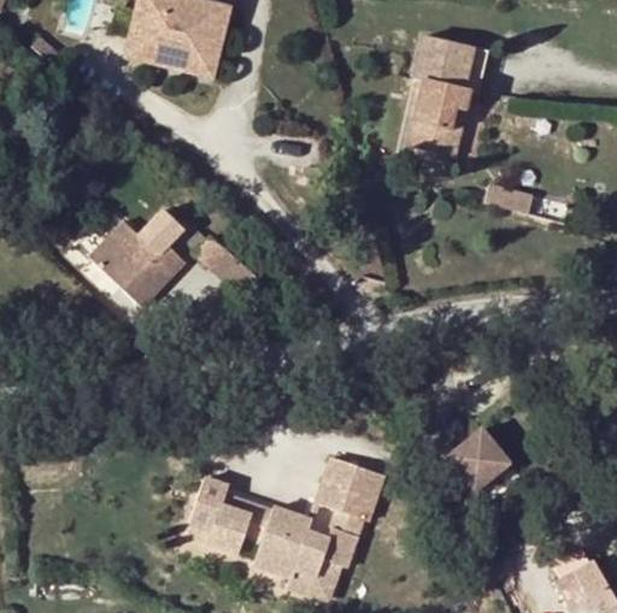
[(133,0),(127,29),(187,43),(183,62),(210,68),(227,0),(133,0)]
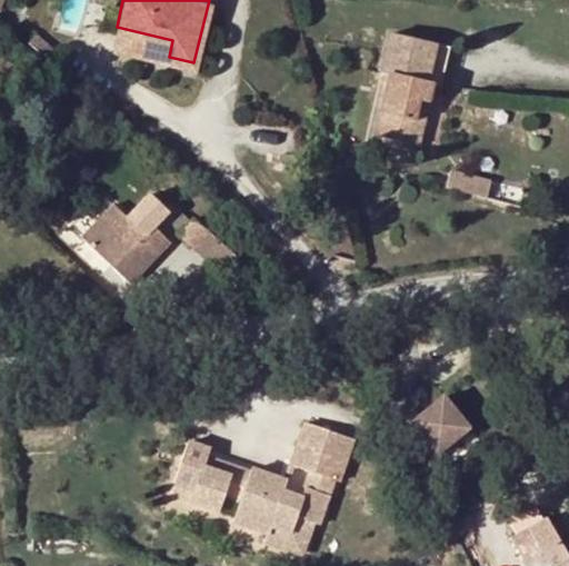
[(411,110),(423,113),(430,69),(423,69),(431,33),(387,23),(379,62),(389,65),(376,126),(407,132),(411,110)]
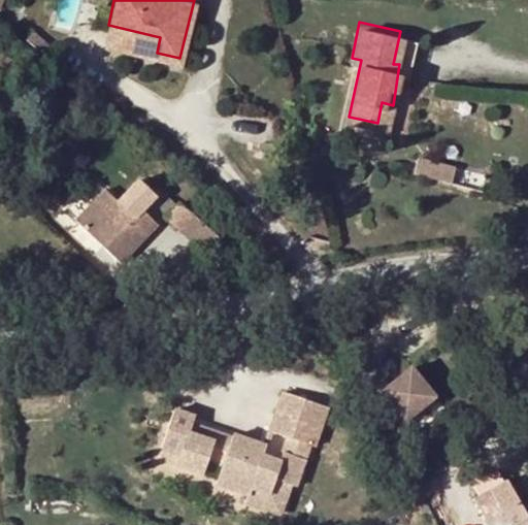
[(160,37),(108,25),(104,39),(157,53),(160,37)]
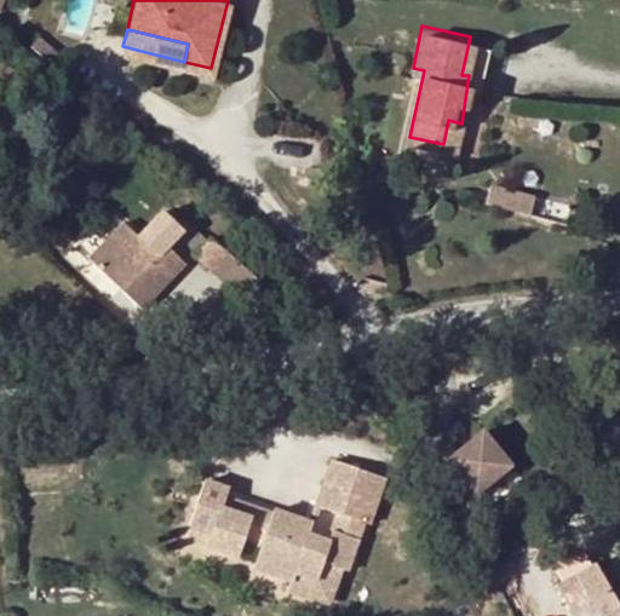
[(461,75),(469,75),(474,78),(481,39),(470,36),(461,75)]
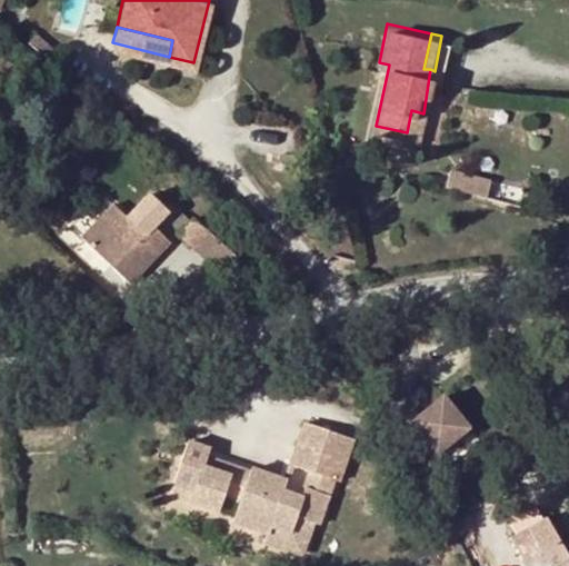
[(407,132),(419,136),(423,113),(411,110),(407,132)]
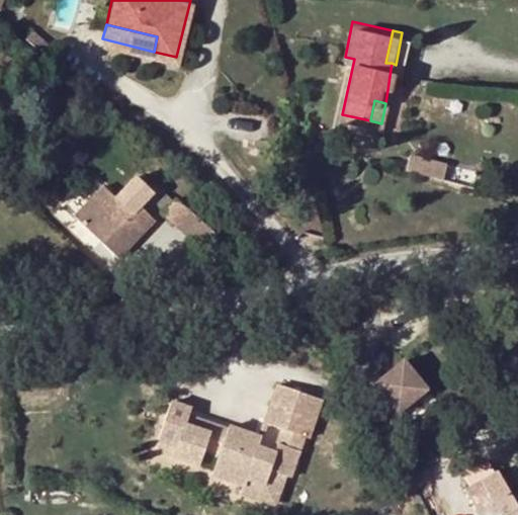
[(445,175),(450,159),(412,148),(407,164),(445,175)]
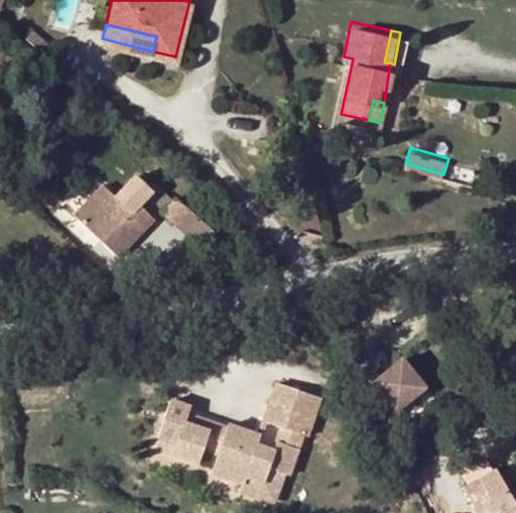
[(136,175),(116,196),(104,183),(75,213),(103,240),(118,255),(154,219),(139,204),(152,191),(136,175)]
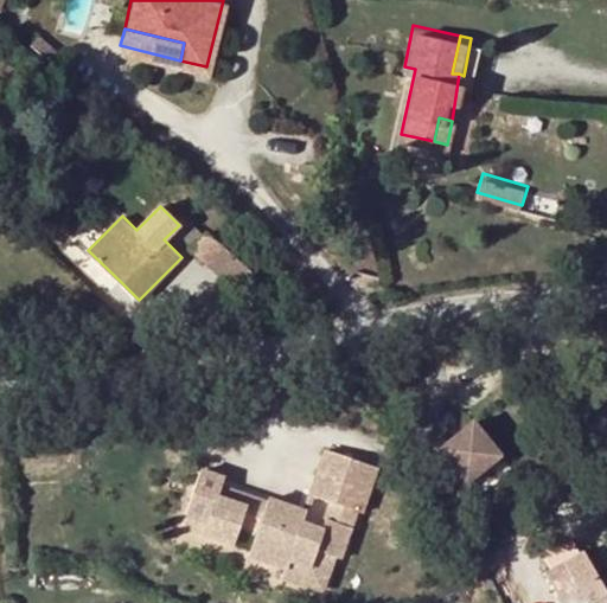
[(206,263),(224,245),(208,229),(203,233),(195,225),(184,236),(192,244),(190,249),(206,263)]
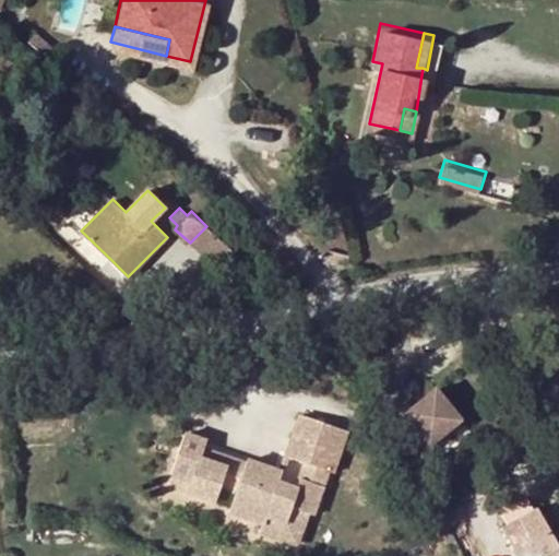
[(206,226),(190,243),(215,268),(233,250),(206,226)]
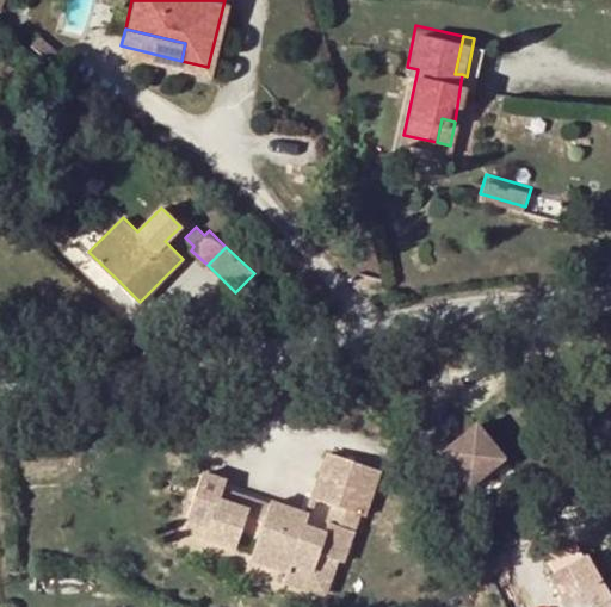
[(491,440),(443,479),(474,515),(488,503),(486,500),(518,474),(491,440)]
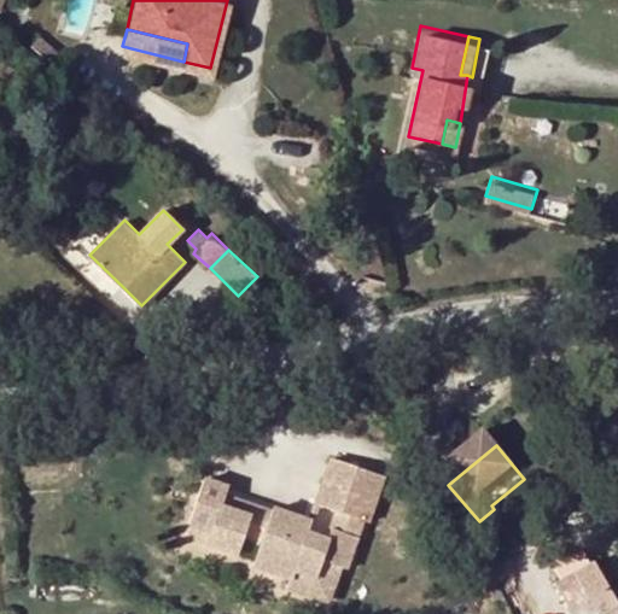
[(386,475),(332,457),(318,503),(366,521),(371,522),(386,475)]
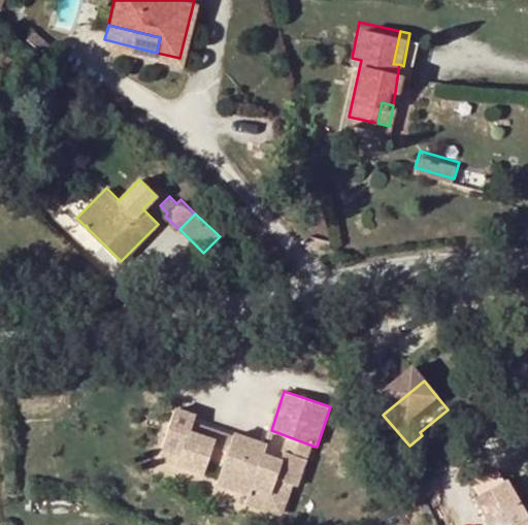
[(196,414),(175,406),(163,447),(182,454),(178,459),(176,462),(204,471),(209,459),(223,463),(218,482),(251,493),(254,485),(274,492),(279,478),(299,485),(307,458),(283,450),(281,459),(263,453),(266,444),(235,433),(233,435),(232,444),(191,430),(194,422),(196,414)]
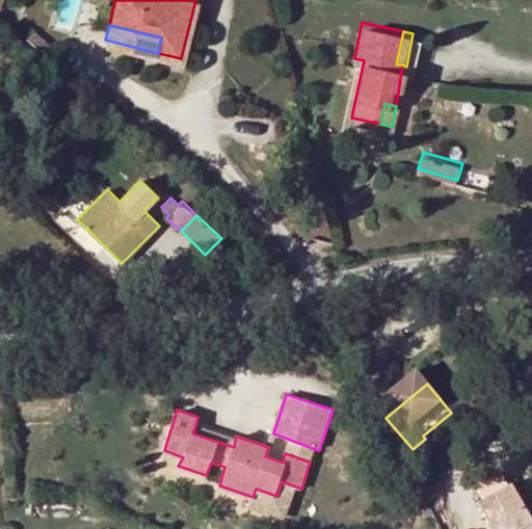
[(235,439),(195,425),(192,433),(234,447),(235,439)]
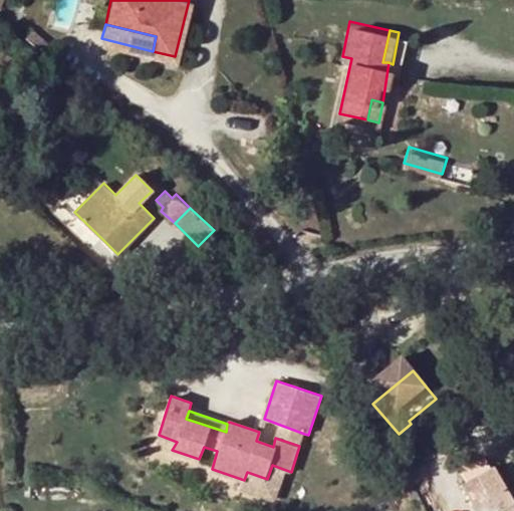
[(264,419),(259,432),(256,441),(273,447),(275,438),(299,446),(304,434),(264,419)]
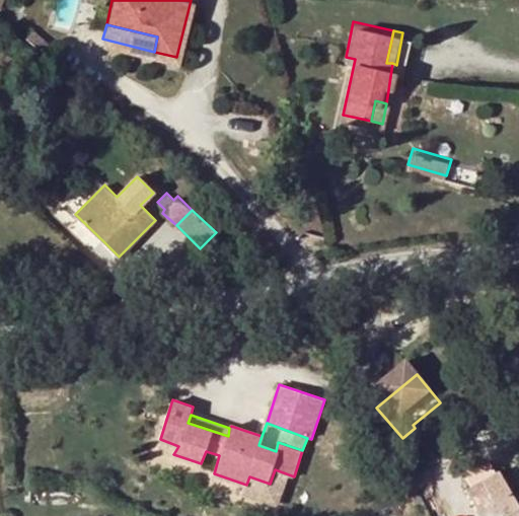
[(178,446),(160,439),(157,444),(175,451),(178,446)]
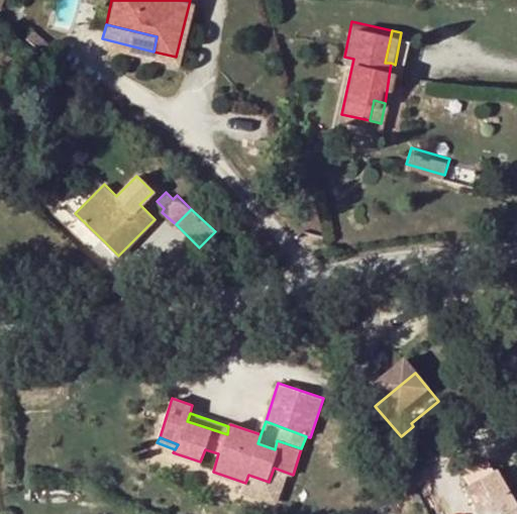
[(487,457),(464,469),(472,482),(466,485),(482,513),(510,513),(508,510),(516,504),(516,503),(496,467),(493,468),(487,457)]
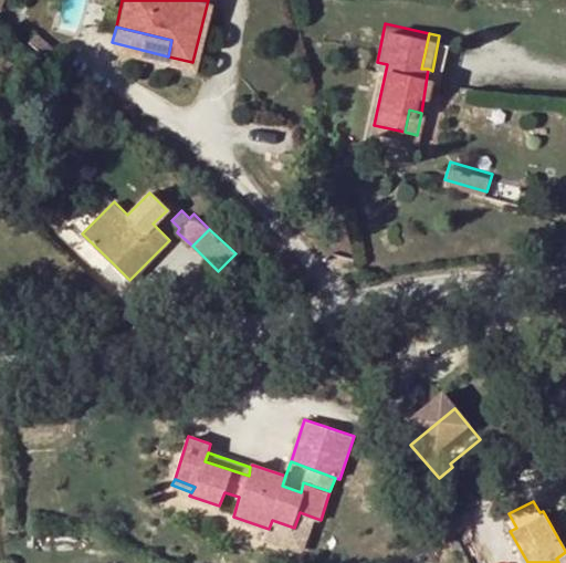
[(269,529),(266,537),(311,551),(321,520),(300,512),(294,528),(272,520),(269,529)]
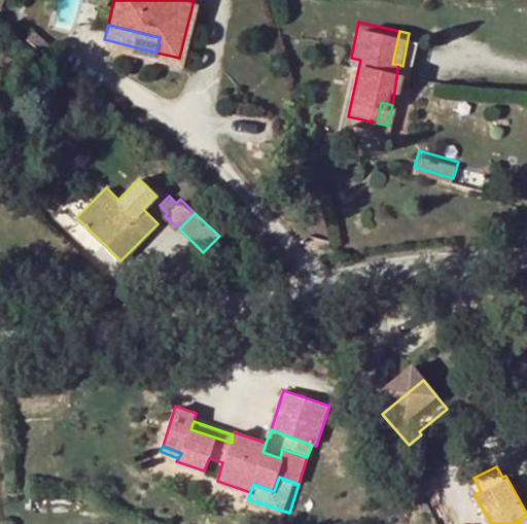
[(526,523),(526,514),(518,520),(520,523),(526,523)]
